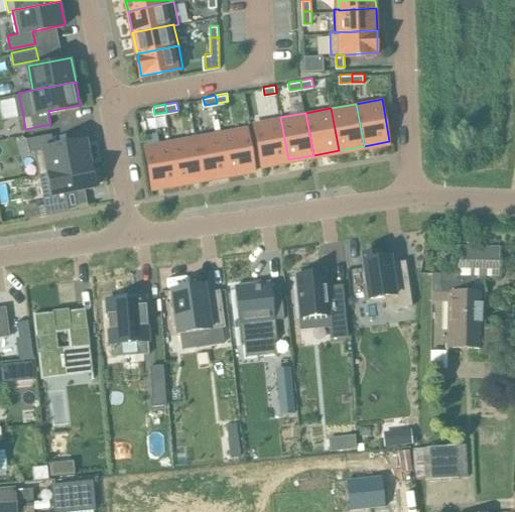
[(288,159),(280,117),(255,122),(262,164),(288,159)]
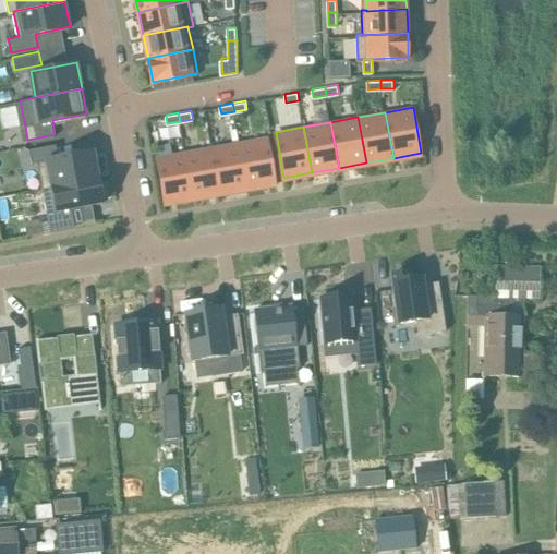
[(240,142),(247,188),(276,183),(267,136),(240,142)]
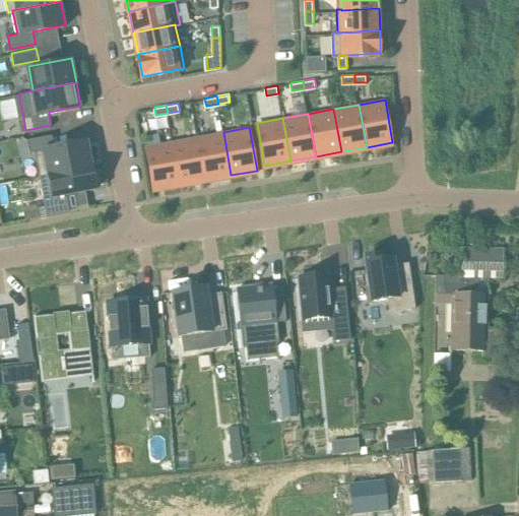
[(198,136),(205,180),(231,175),(223,132),(198,136)]
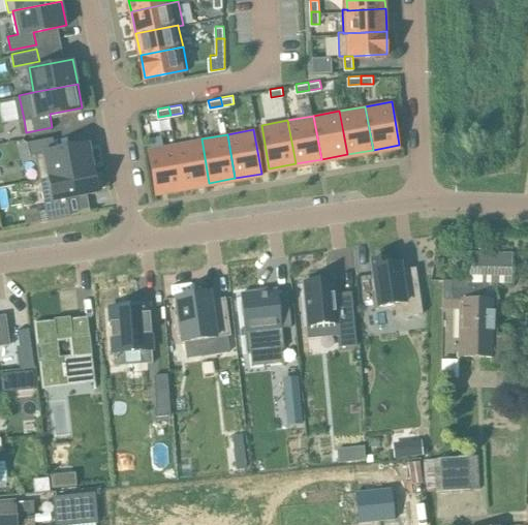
[(35,153),(40,177),(93,165),(89,142),(56,148),(54,135),(28,141),(30,154),(35,153)]
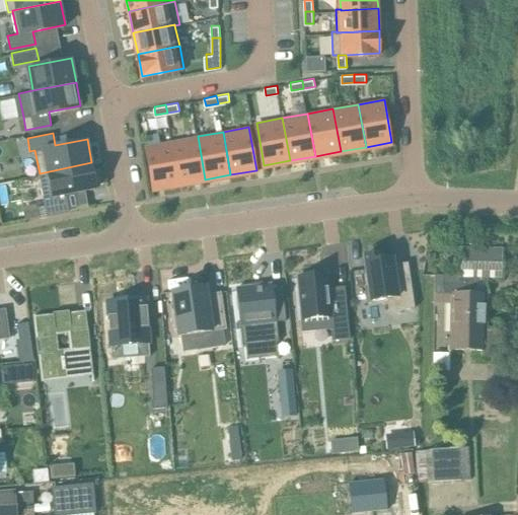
[(172,141),(179,184),(205,179),(198,136),(172,141)]
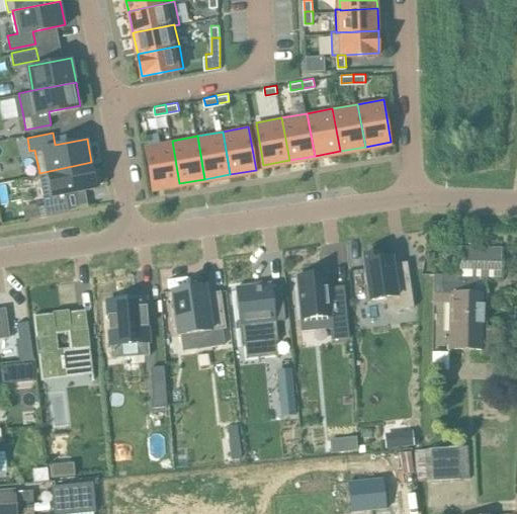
[(179,183),(172,141),(146,145),(154,188),(179,183)]
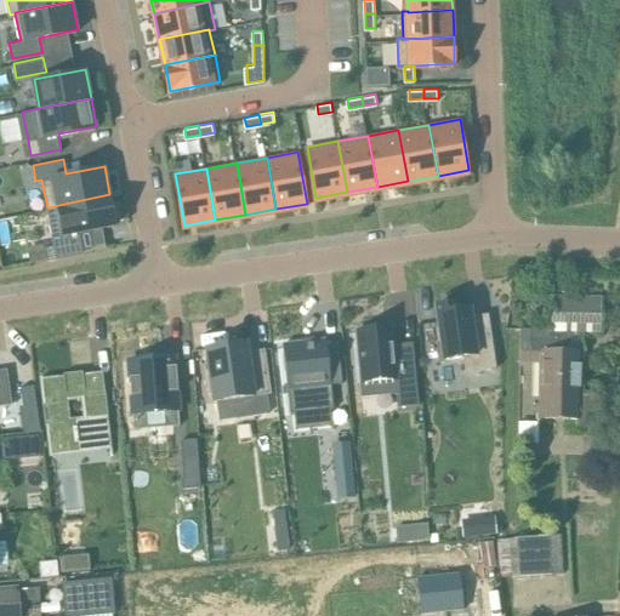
[(115,223),(109,194),(47,207),(57,256),(83,251),(79,231),(115,223)]
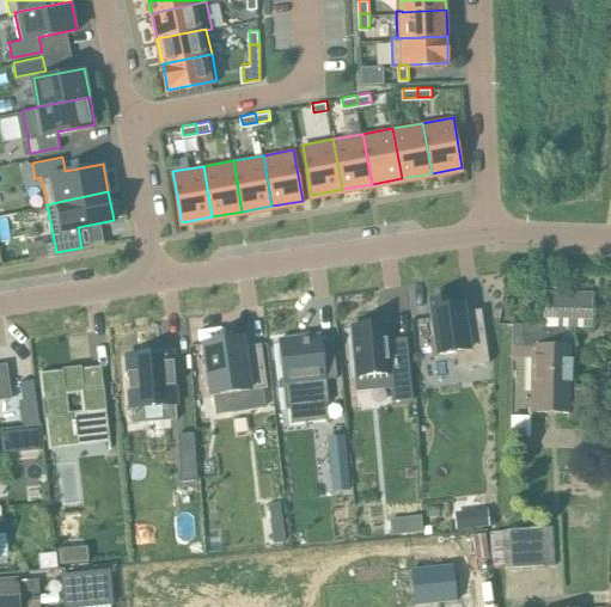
[(545,347),(551,347),(550,369),(556,369),(556,409),(574,409),(574,408),(588,408),(590,386),(575,386),(576,324),(594,324),(594,288),(545,287),(544,320),(545,347)]
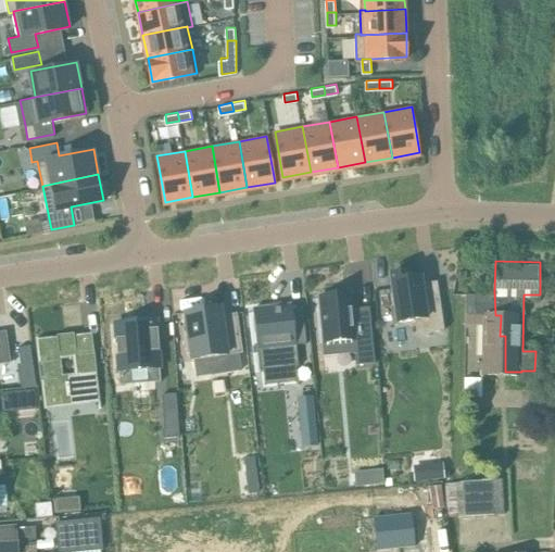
[(410,268),(388,272),(394,321),(415,317),(417,331),(440,328),(440,327),(444,327),(438,285),(424,286),(424,280),(423,274),(411,275),(410,268)]
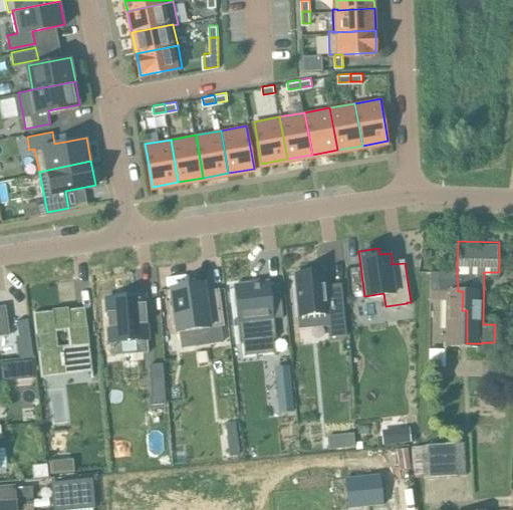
[(305,270),(294,271),(298,314),(328,311),(330,334),(346,333),(342,291),(326,292),(323,264),(304,265),(305,270)]
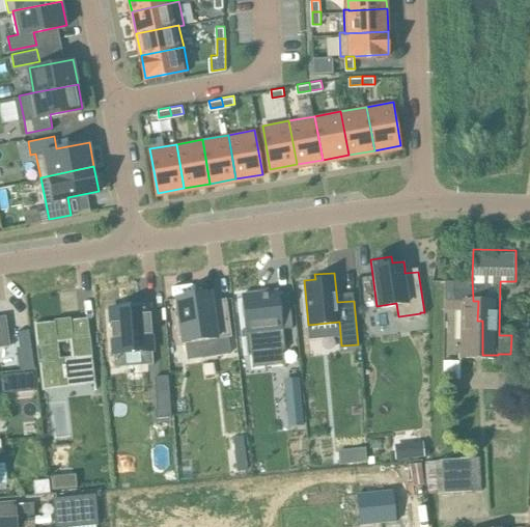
[(482,321),(477,321),(478,301),(473,301),(472,278),(445,278),(445,308),(462,308),(461,355),(482,355),(482,321)]
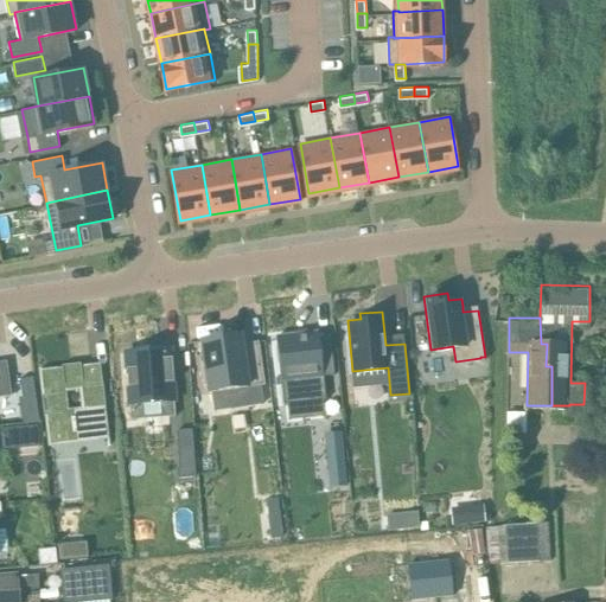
[(299,331),(278,333),(285,402),(288,401),(324,397),(327,397),(324,372),(336,371),(331,332),(320,333),(319,328),(307,331),(299,331)]
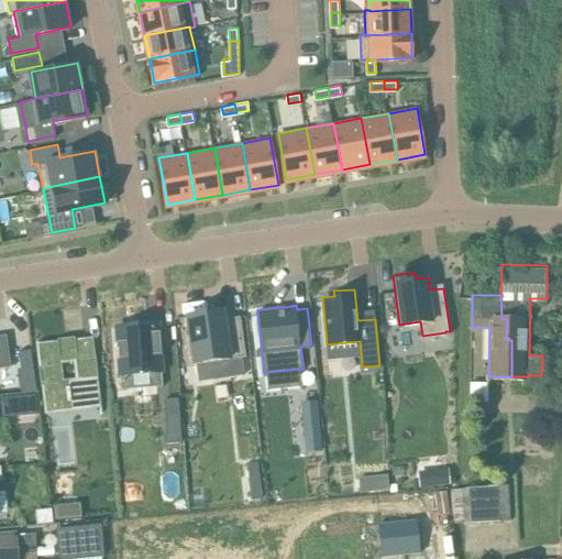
[(191,337),(187,337),(190,354),(195,354),(196,362),(197,361),(243,354),(246,354),(241,315),(224,317),(224,314),(223,308),(213,310),(188,314),(191,337)]
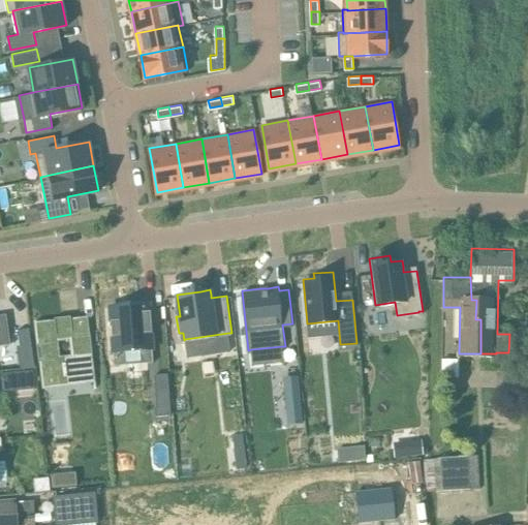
[(112,304),(111,304),(114,349),(115,363),(120,363),(120,362),(116,362),(115,349),(147,346),(149,361),(154,361),(149,301),(148,301),(148,302),(121,304),(112,305),(112,304)]
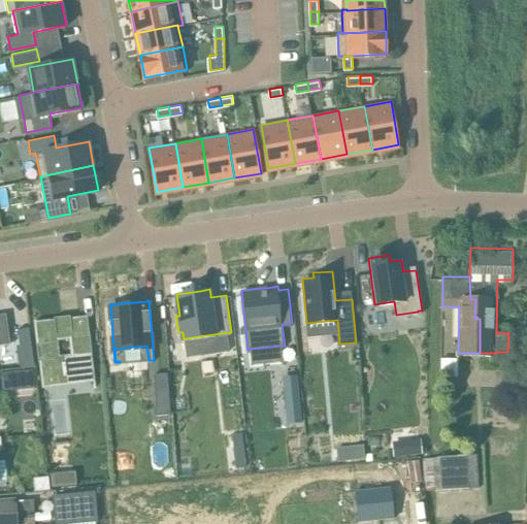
[(0,341),(10,340),(6,313),(0,313),(0,341)]
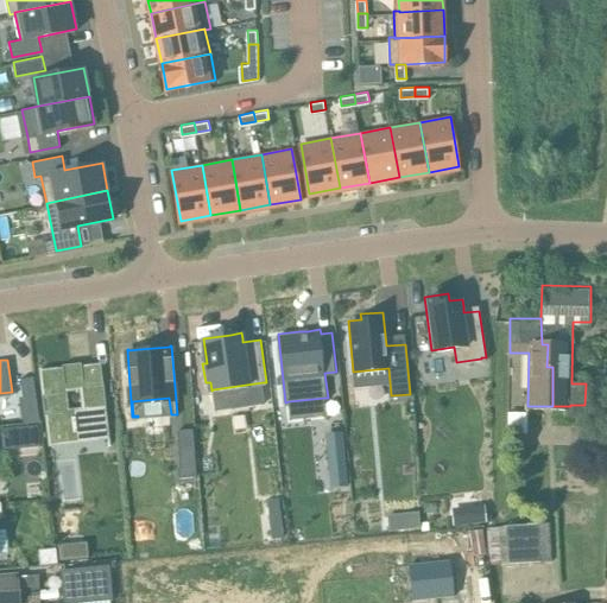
[(77,427),(107,424),(109,424),(103,373),(94,374),(93,363),(82,365),(82,361),(63,363),(63,365),(40,367),(45,413),(51,413),(54,437),(56,437),(56,436),(78,433),(77,427)]
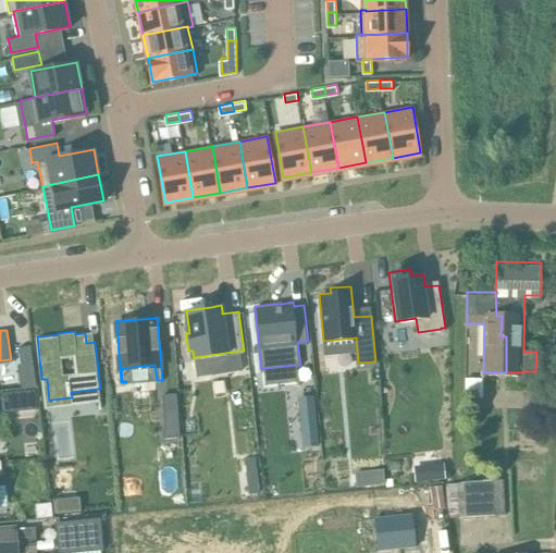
[(19,344),(21,361),(33,359),(31,342),(19,344)]
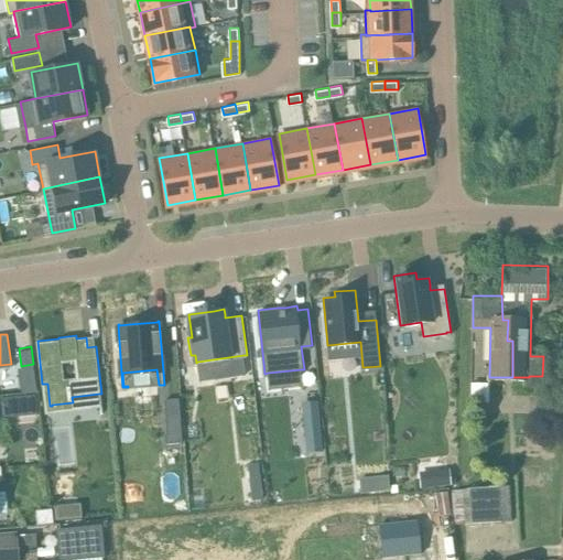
[(38,409),(35,391),(12,394),(14,411),(38,409)]
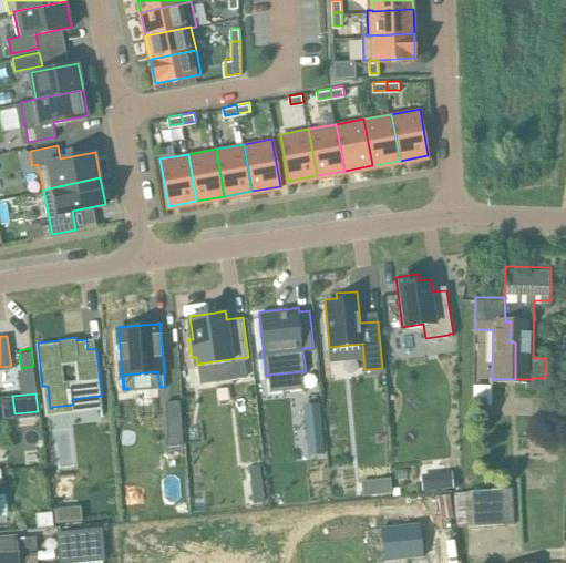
[(184,442),(181,399),(165,400),(168,434),(170,434),(168,432),(182,431),(183,441),(181,441),(181,442),(184,442)]
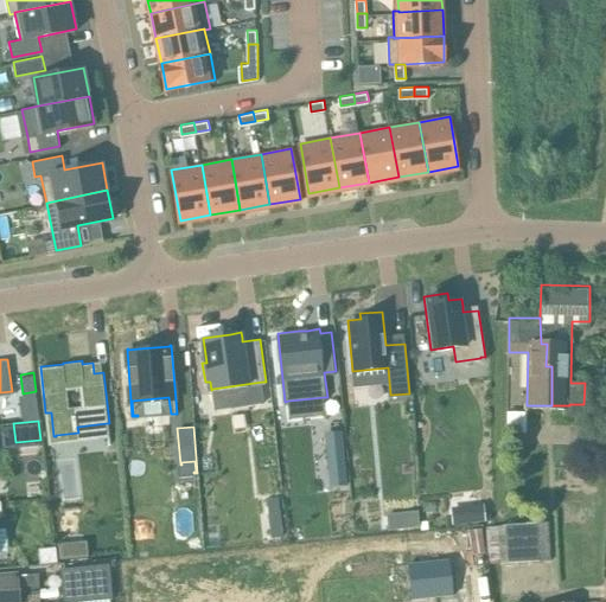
[(331,468),(345,467),(342,429),(327,431),(331,468)]
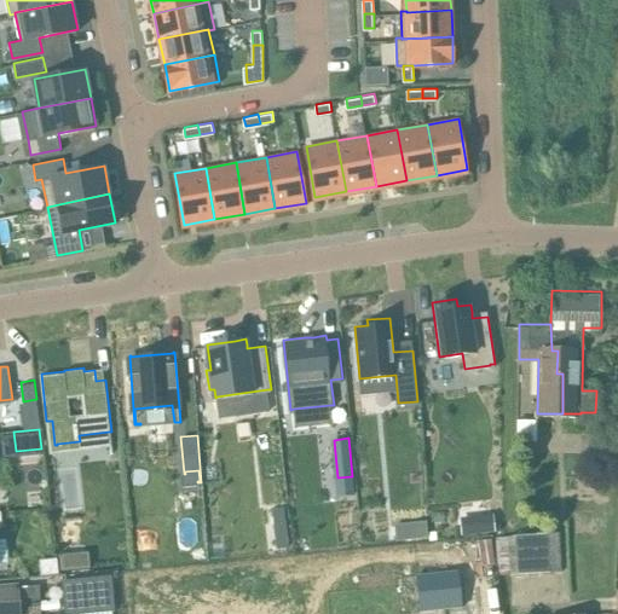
[(494,511),(484,513),(486,529),(496,528),(494,511)]
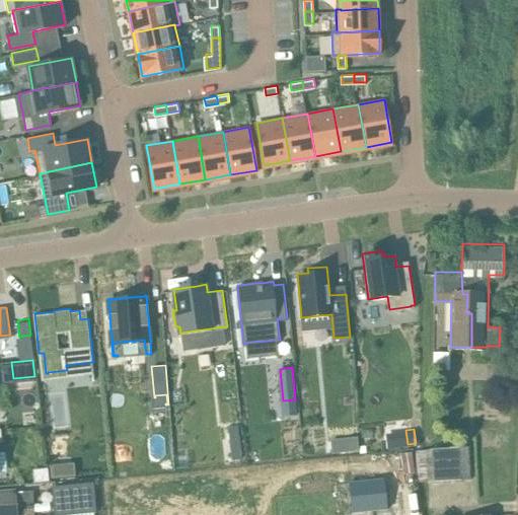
[(233,457),(241,456),(238,436),(230,437),(233,457)]
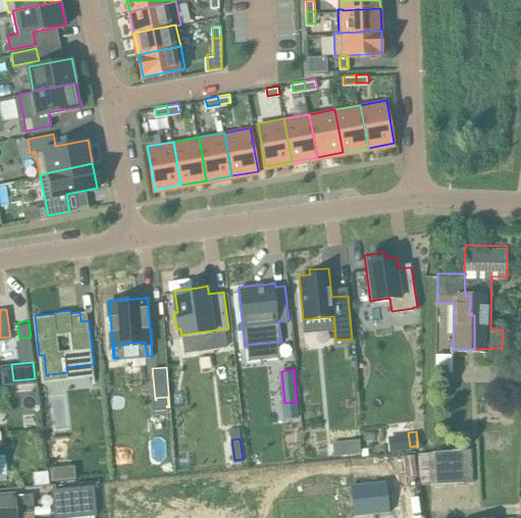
[(359,439),(349,439),(350,452),(360,451),(359,439)]
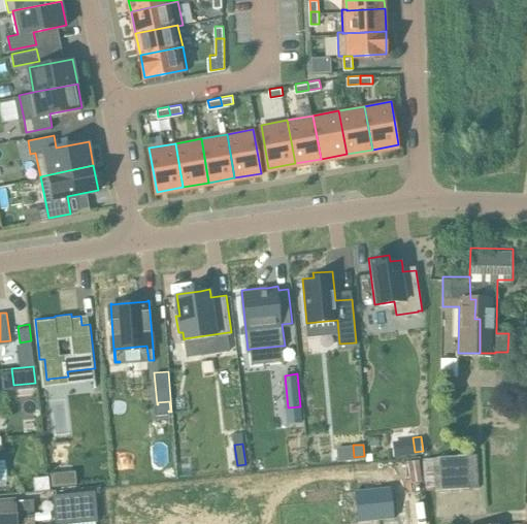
[(480,486),(478,453),(434,456),(436,488),(480,486)]
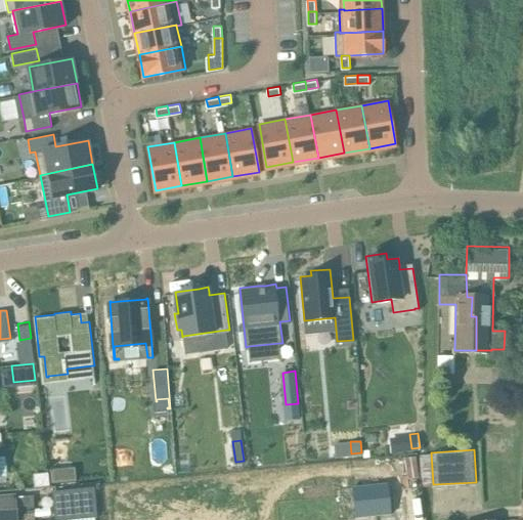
[(52,481),(77,479),(76,465),(51,467),(52,481)]
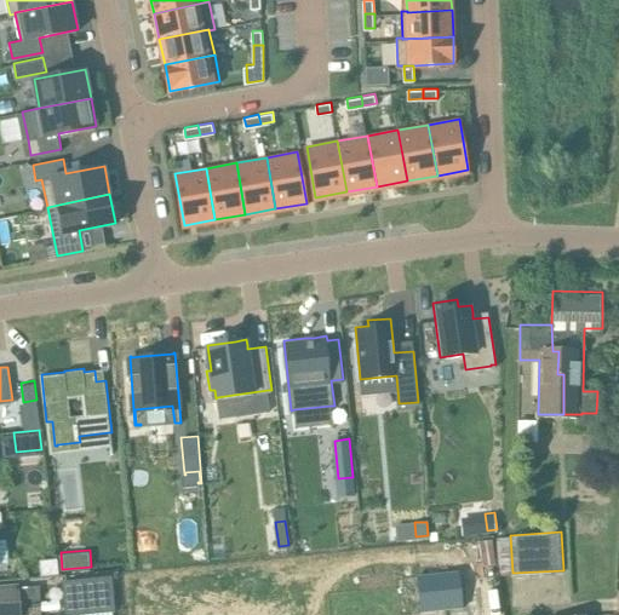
[(459,569),(417,573),(420,608),(463,604),(459,569)]
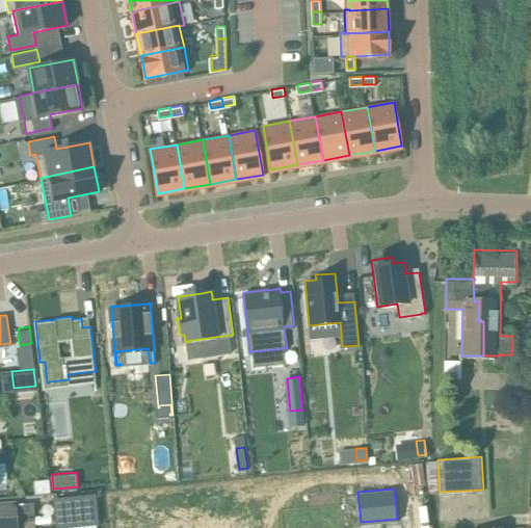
[(54,497),(57,526),(99,522),(96,493),(54,497)]
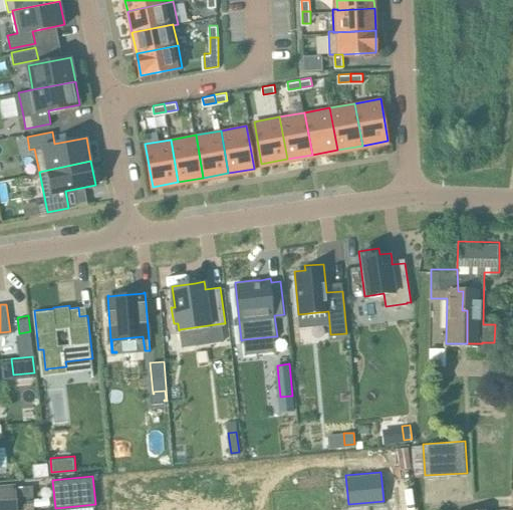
[(33,493),(32,484),(16,485),(17,495),(33,493)]
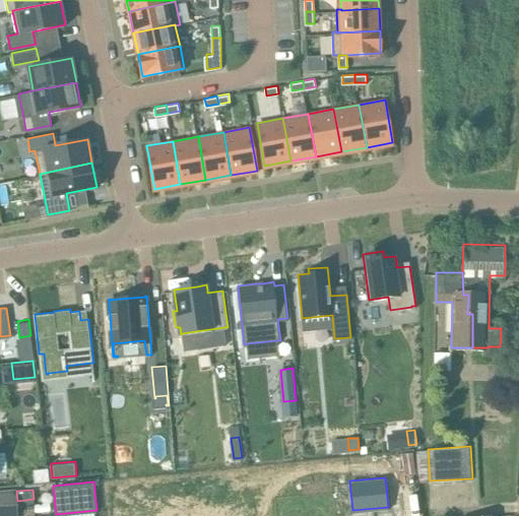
[(0,491),(0,515),(18,515),(17,501),(16,491),(0,491)]
